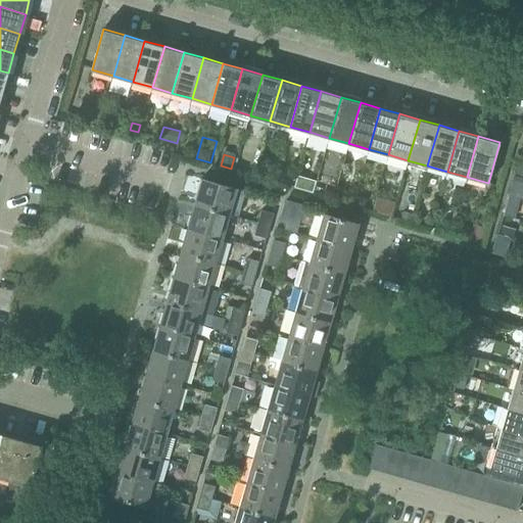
[(278,172),(275,181),(284,184),(286,178),(284,174),(278,172)]
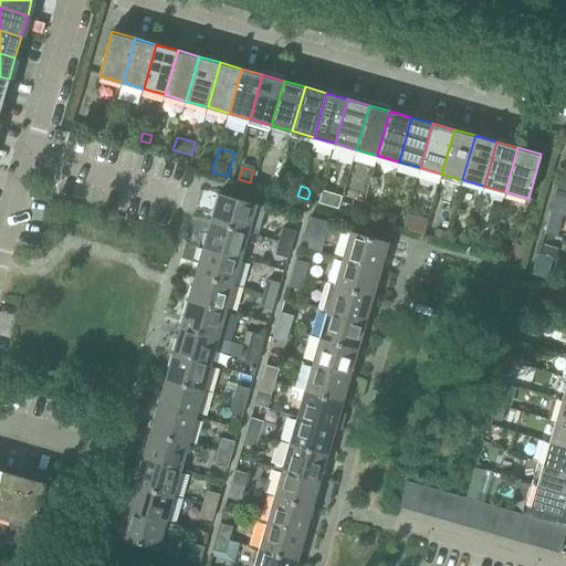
[(565,215),(565,194),(557,191),(552,210),(565,215)]
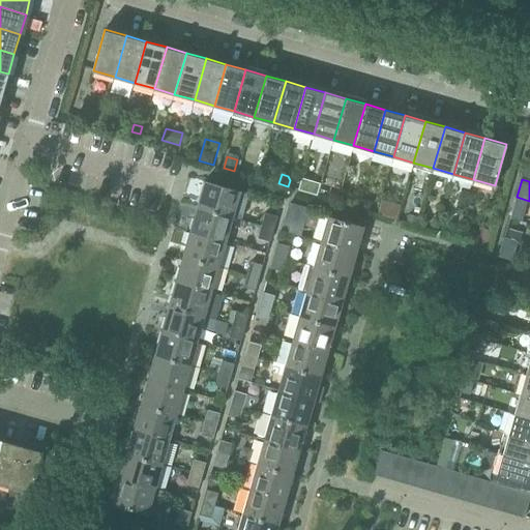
[(205,181),(198,206),(233,216),(241,218),(248,194),(205,181)]
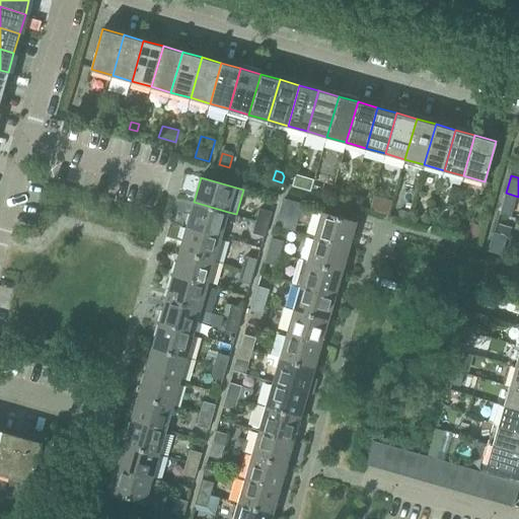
[(506,194),(501,213),(512,216),(517,198),(506,194)]
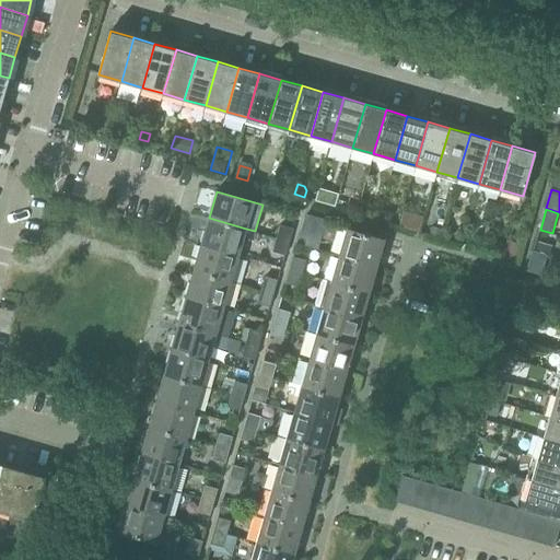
[(382,210),(380,220),(389,222),(391,216),(388,212),(382,210)]
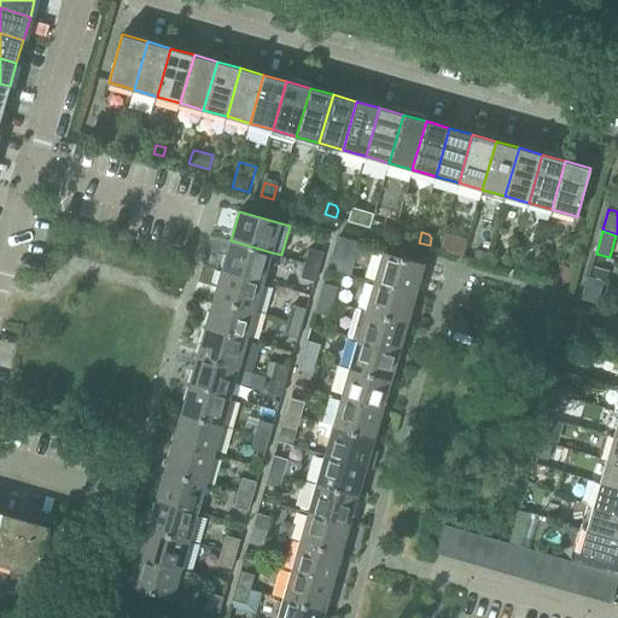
[(461,255),(466,240),(447,234),(442,249),(461,255)]
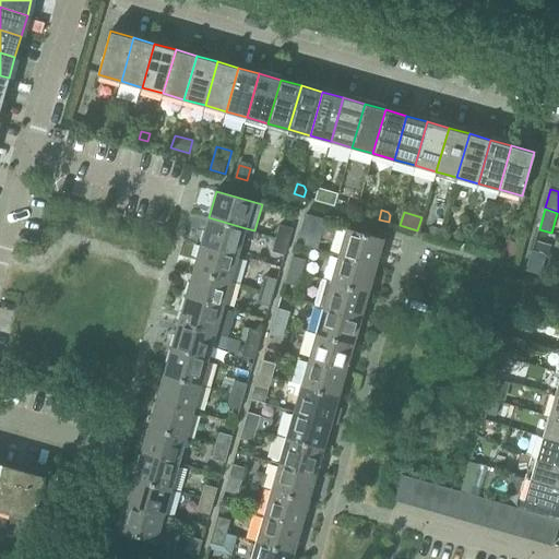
[(209,217),(201,244),(238,254),(246,228),(209,217)]
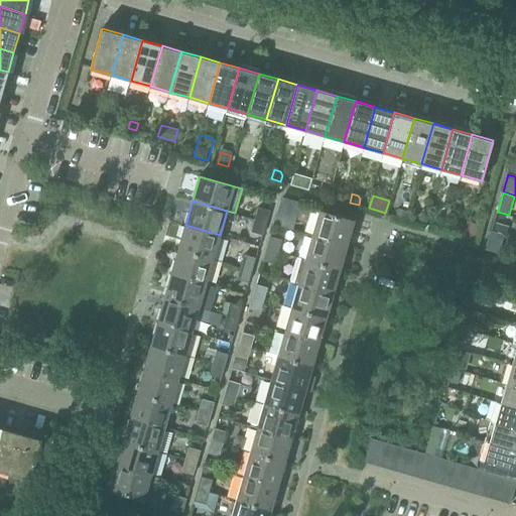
[(258,207),(255,219),(266,222),(270,211),(258,207)]
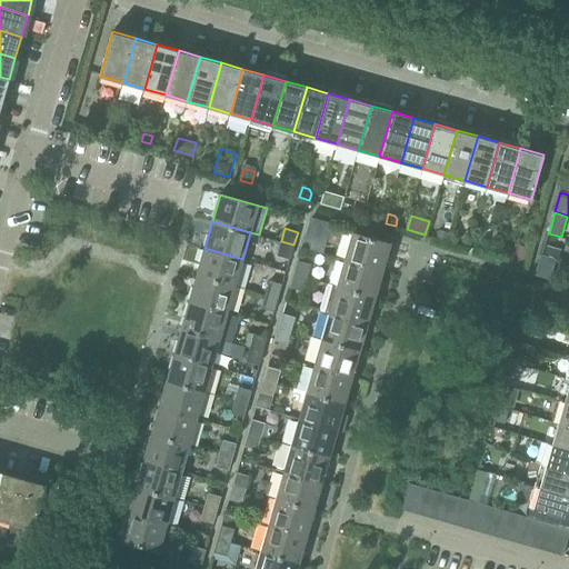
[(447,240),(449,233),(440,231),(438,238),(447,240)]
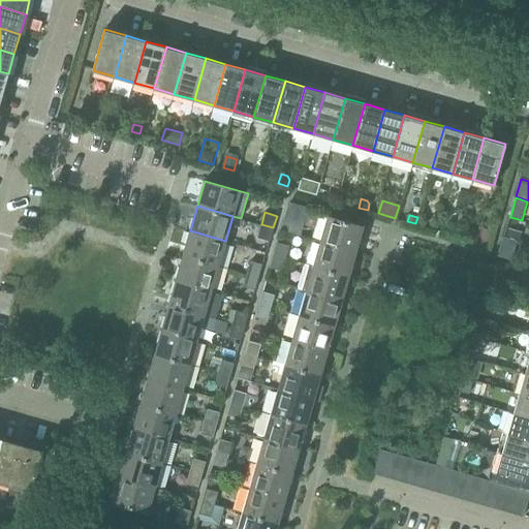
[(328,216),(320,241),(356,251),(364,226),(328,216)]
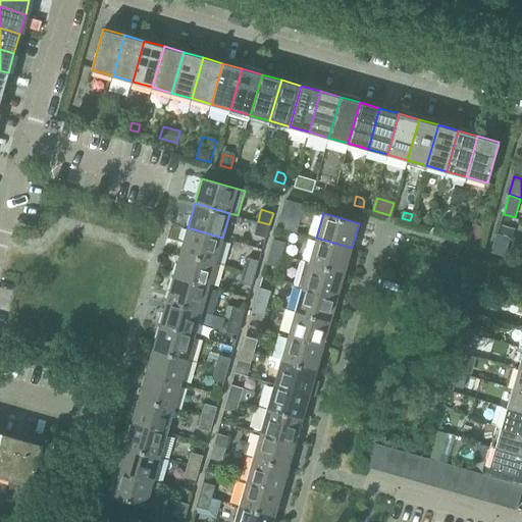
[(442,220),(440,228),(450,231),(452,223),(442,220)]
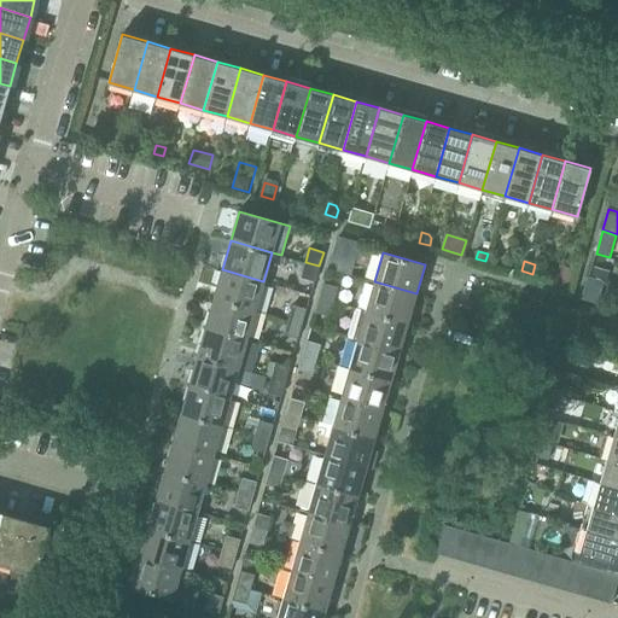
[(319,266),(305,262),(302,277),(315,280),(319,266)]
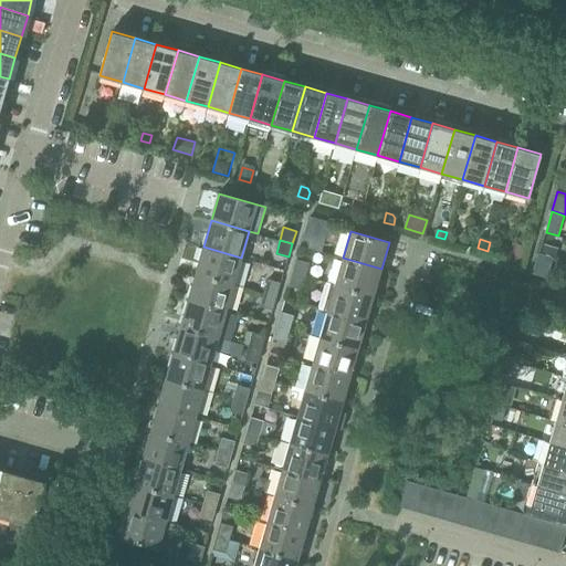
[(514,243),(510,258),(523,261),(526,247),(514,243)]
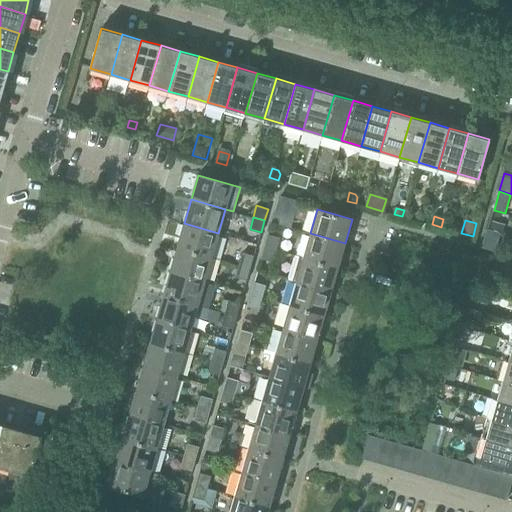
[(503,232),(505,225),(492,221),(490,228),(503,232)]
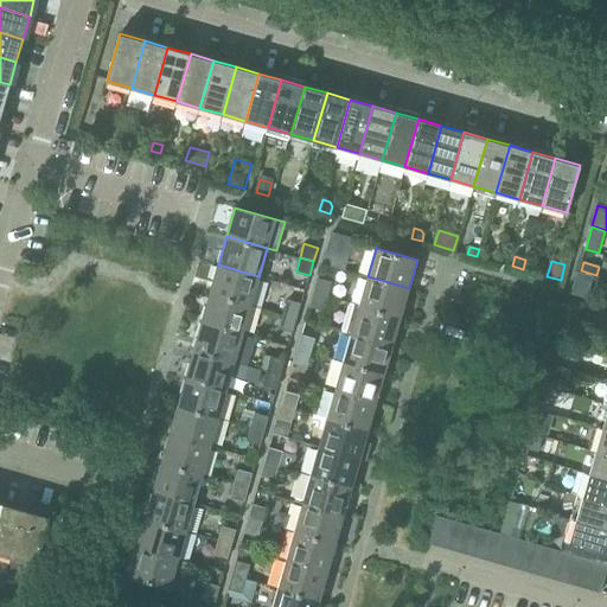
[(218,264),(210,293),(251,305),(259,276),(218,264)]
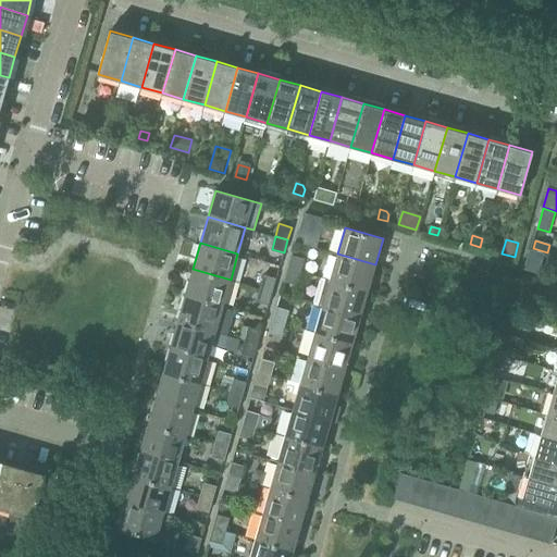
[(524,269),(539,273),(544,254),(530,250),(524,269)]
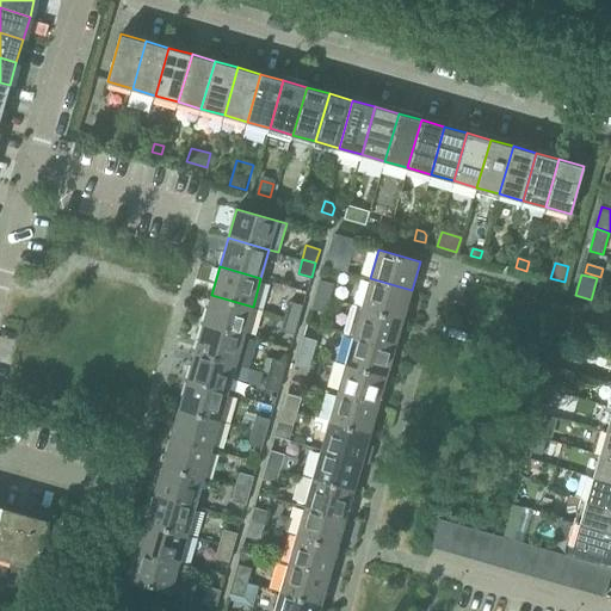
[(370,278),(362,307),(403,319),(412,290),(370,278)]
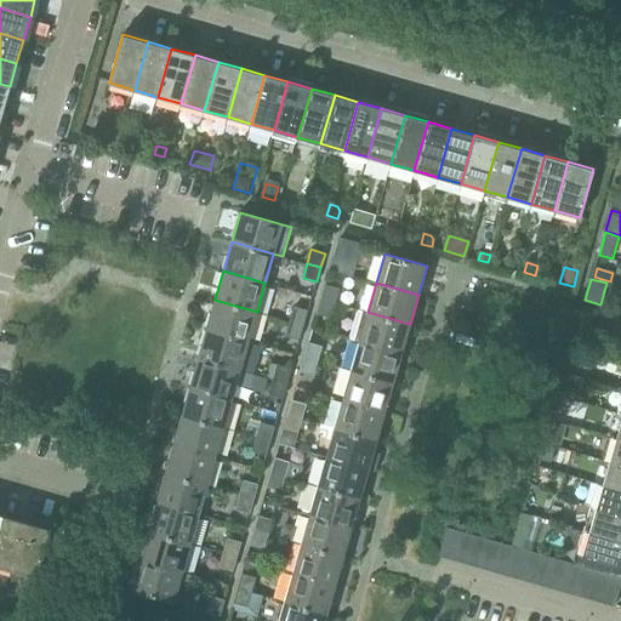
[(325,284),(322,298),(335,302),(340,289),(325,284)]
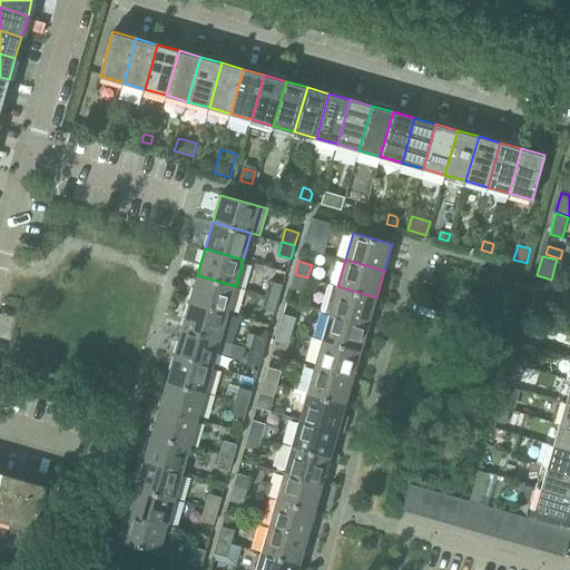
[(307,277),(295,274),(292,287),(304,291),(307,277)]
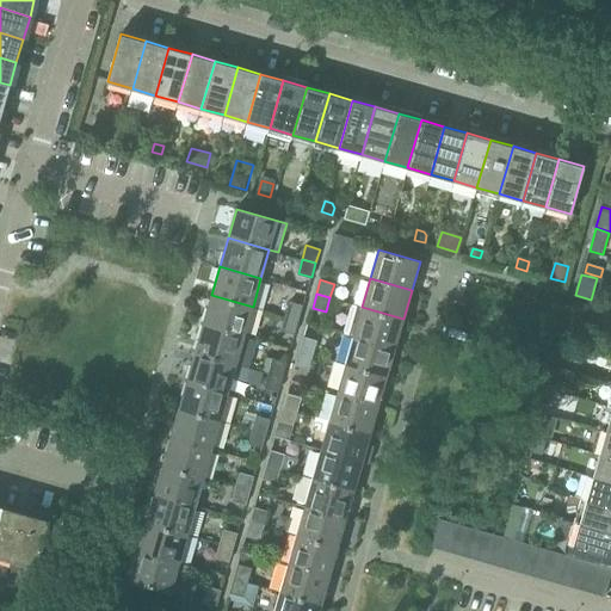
[(211,295),(203,323),(245,335),(253,307),(211,295)]
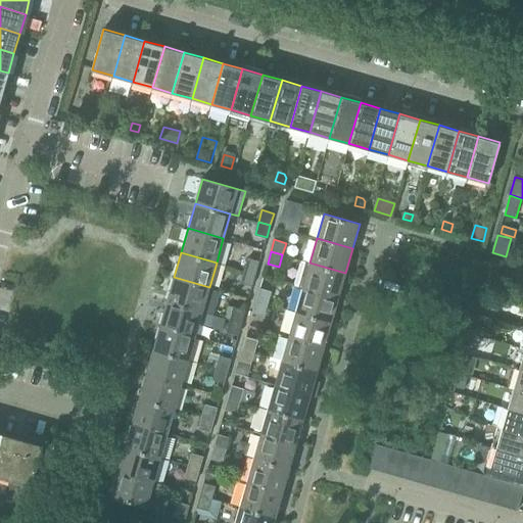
[(487,273),(498,276),(504,262),(491,257),(487,273)]
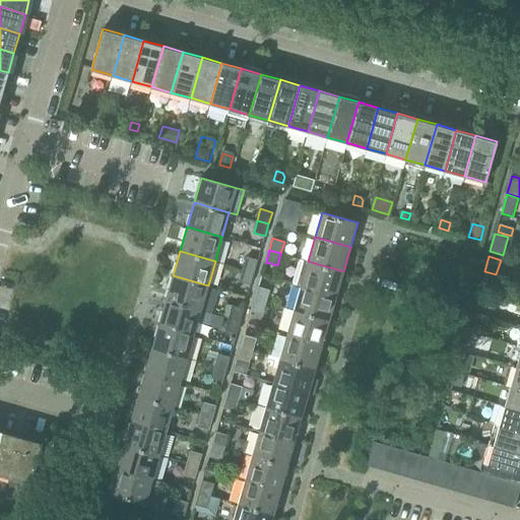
[(247,257),(243,269),(254,272),(258,260),(247,257)]
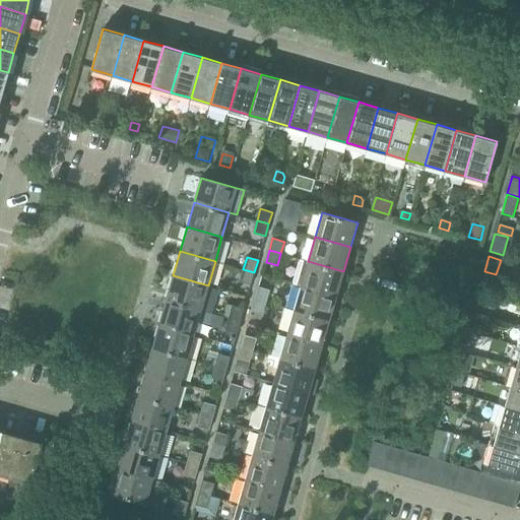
[(294,283),(301,285),(336,296),(343,271),(308,261),(300,259),(294,283)]
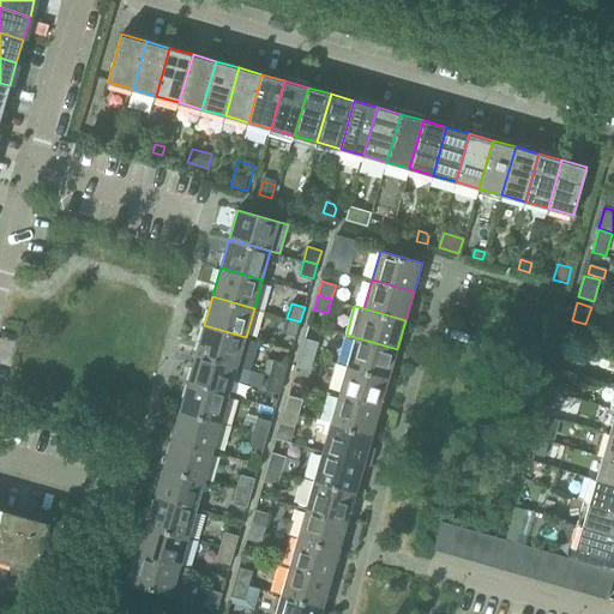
[(300,321),(287,318),(283,331),(296,336),(300,321)]
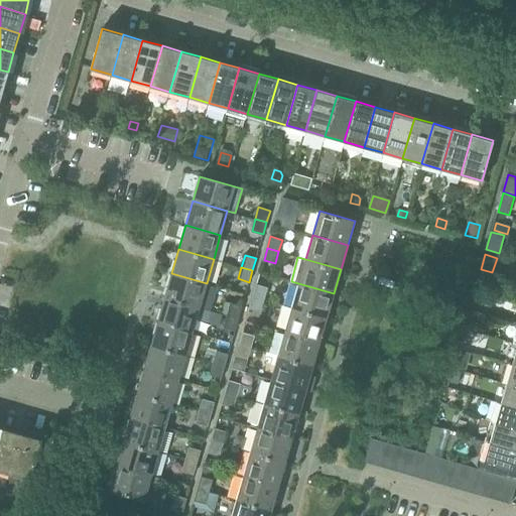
[(477,285),(488,288),(492,275),(481,272),(477,285)]
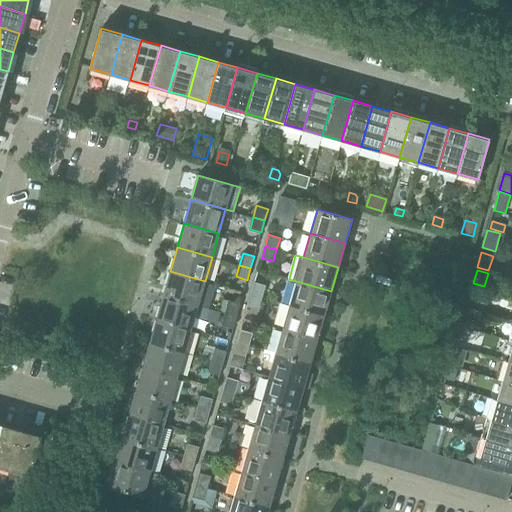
[(170,271),(163,294),(198,304),(205,281),(170,271)]
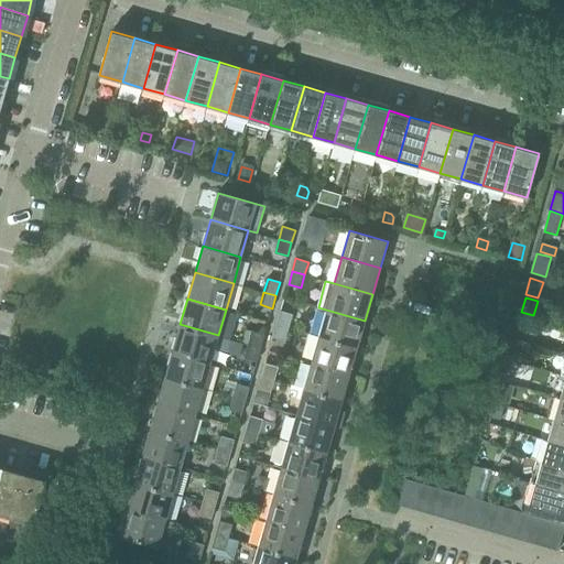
[(326,310),(318,336),(357,347),(365,321),(326,310)]
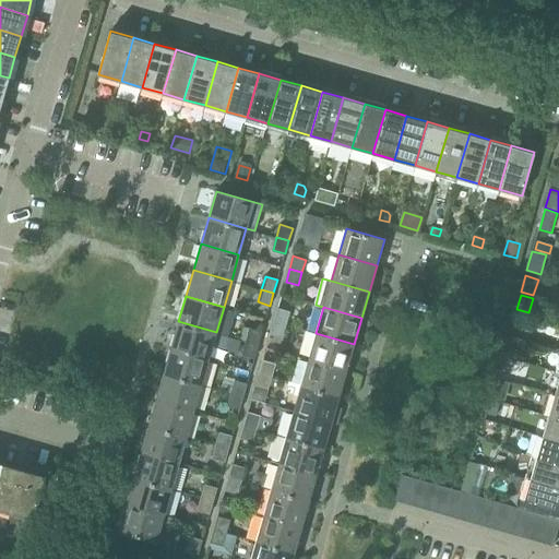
[(277,308),(274,321),(287,324),(290,311),(277,308)]
